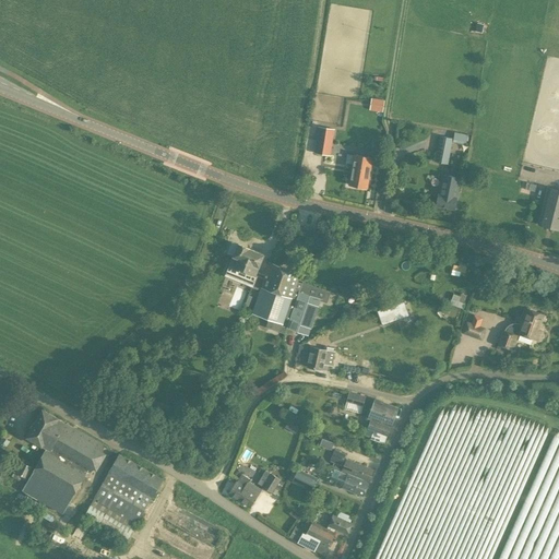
[(370,110),(383,111),(384,100),(372,98),(370,110)]
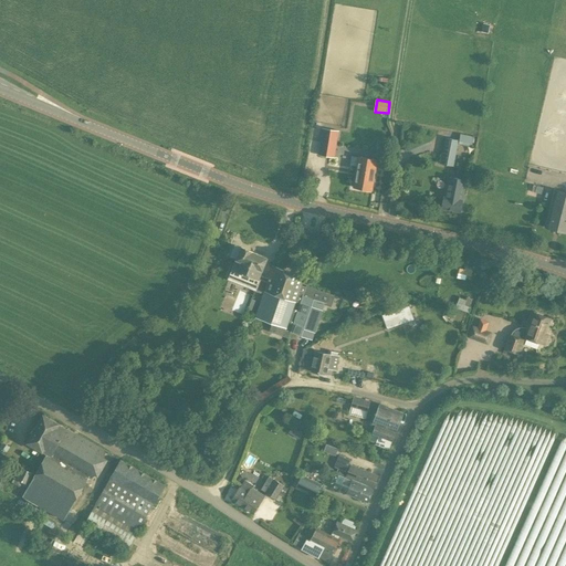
[(323,129),(318,155),(329,157),(332,144),(336,145),(338,132),(323,129)]
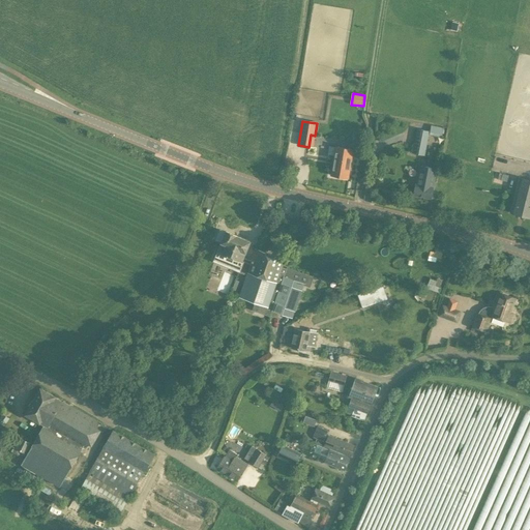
[(412,152),(424,155),(429,135),(442,137),(444,127),(430,125),(429,131),(416,129),(412,152)]
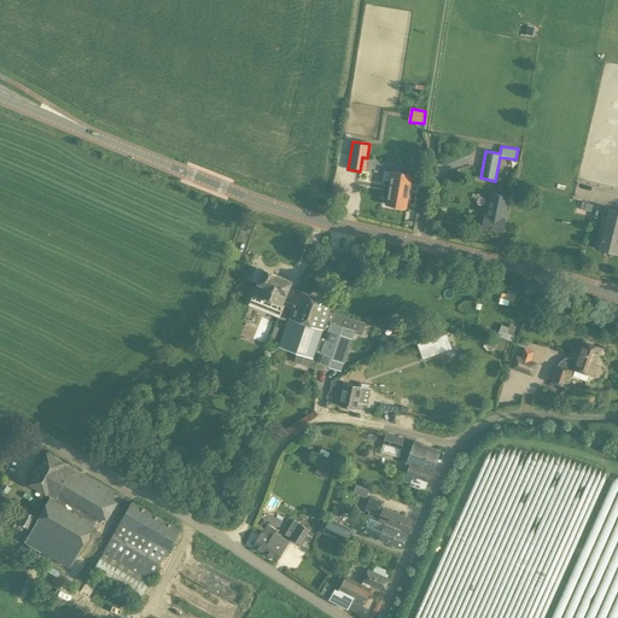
[(391,172),(385,204),(406,208),(412,175),(391,172)]
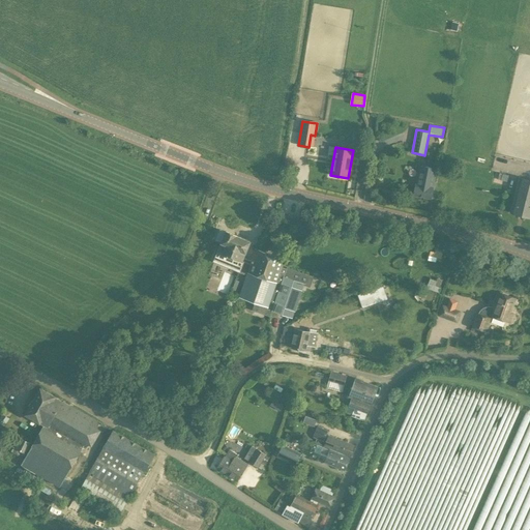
[(436,169),(419,166),(414,195),(431,198),(436,169)]
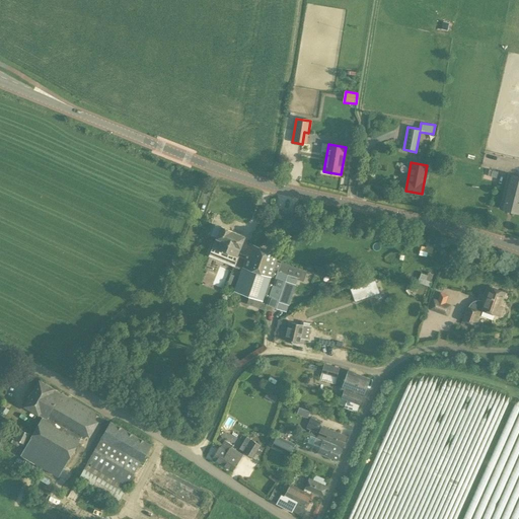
[(518,176),(508,174),(500,208),(518,213),(518,176)]
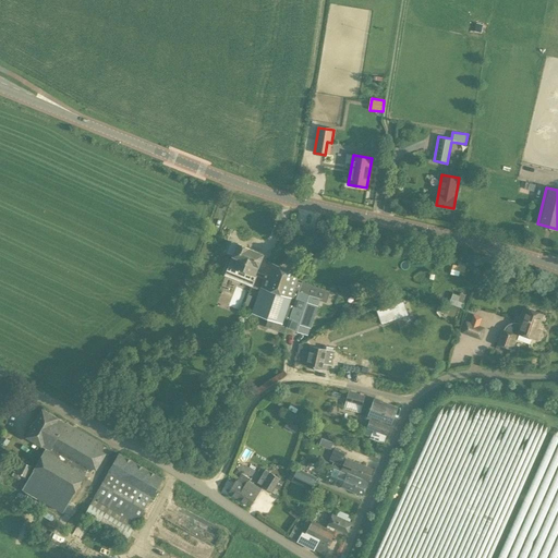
[(256,271),(262,258),(263,254),(238,244),(231,242),(227,253),(233,256),(229,265),(225,276),(252,287),(259,290),(265,275),(256,271)]
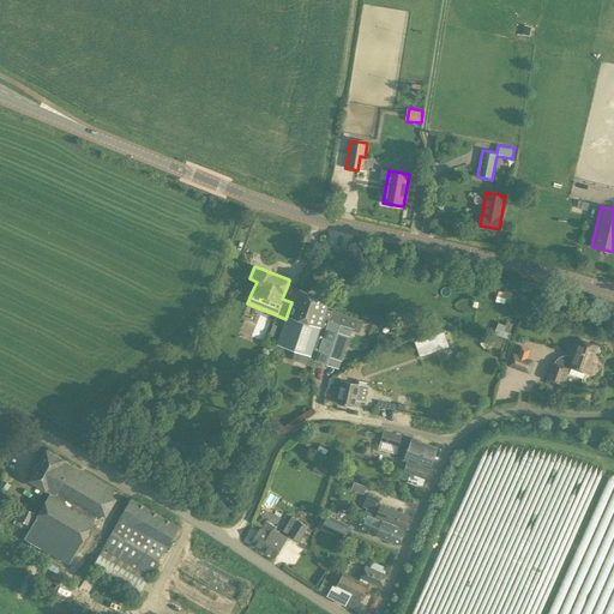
[(309,357),(314,360),(331,311),(326,309),(330,300),(296,288),(292,302),(286,319),(277,344),(309,356),(309,357)]
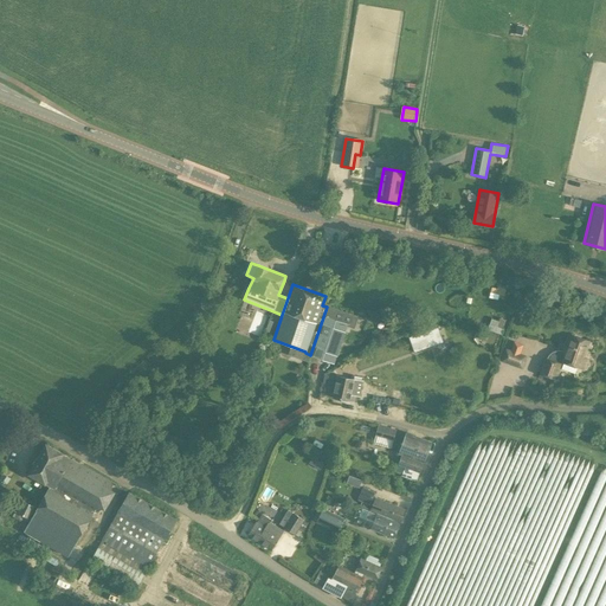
[(354,327),(358,316),(328,308),(327,307),(310,355),(334,363),(347,326),(354,327)]
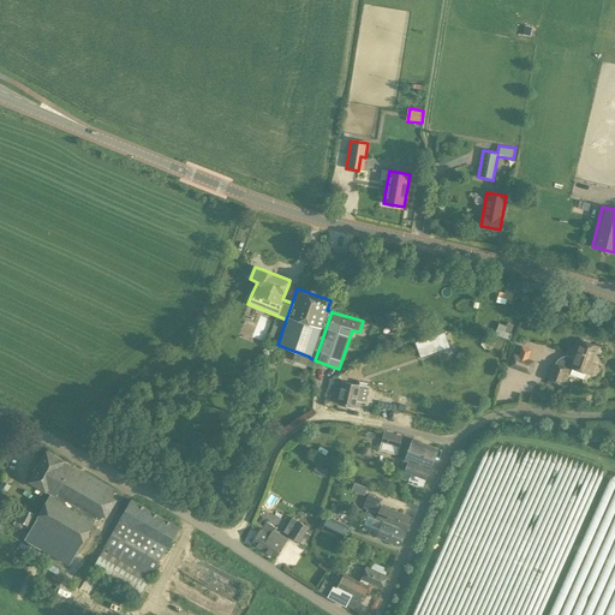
[(415,342),(421,358),(449,347),(445,332),(415,342)]
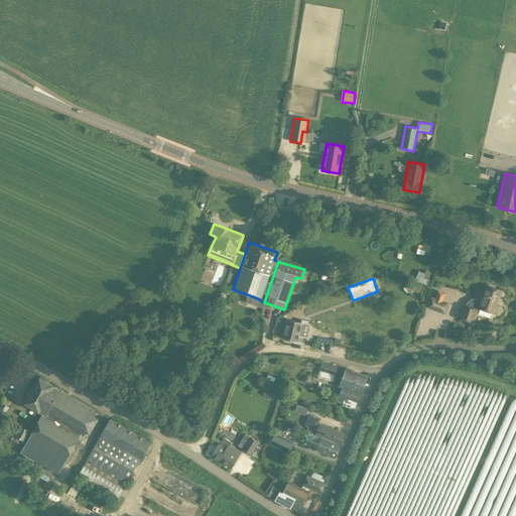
[(478,309),(479,307),(497,314),(500,305),(496,304),(501,291),(486,286),(481,300),(480,299),(476,298),(475,298),(473,299),(471,300),(468,302),(466,305),(464,304),(459,317),(473,324),(478,309)]
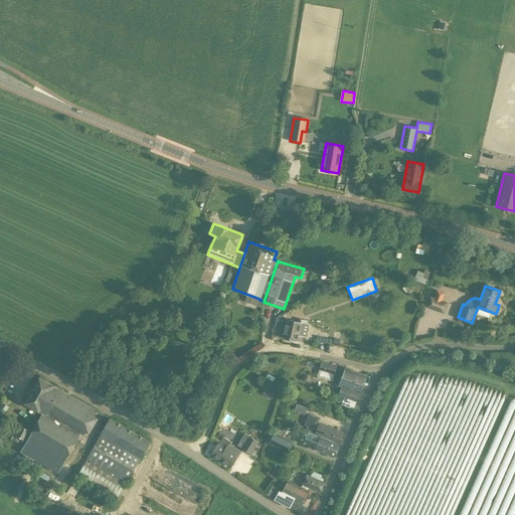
[(434,297),(430,296),(425,307),(444,314),(448,303),(443,301),(445,293),(437,290),(434,297)]
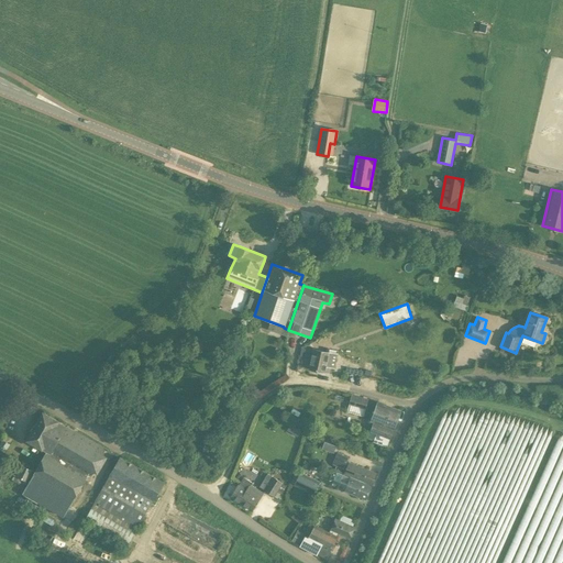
[(310,368),(328,372),(328,367),(334,368),(337,355),(337,351),(328,350),(327,353),(313,350),(310,368)]
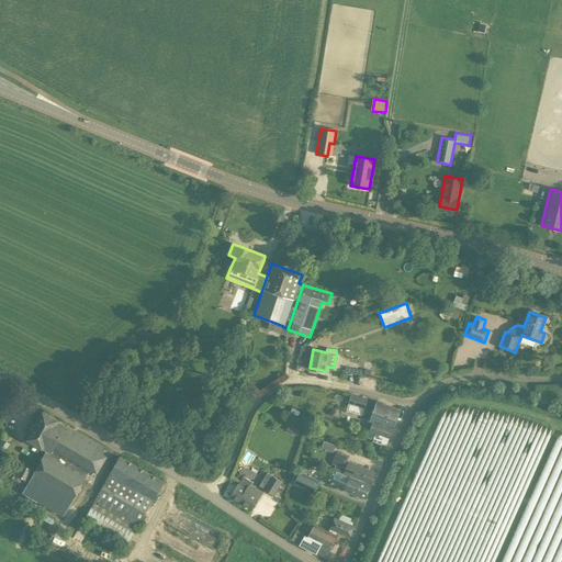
[(362,416),(368,400),(350,394),(346,412),(362,416)]
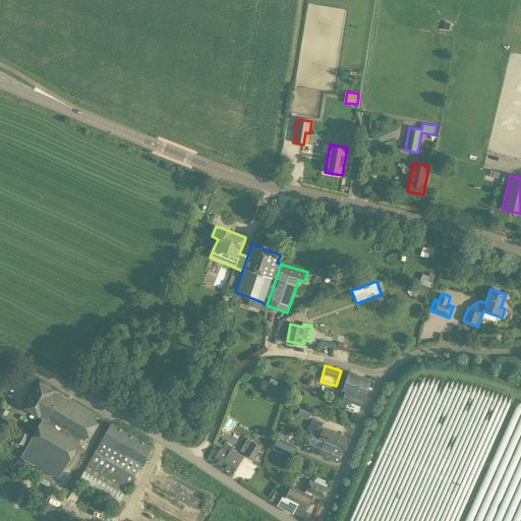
[(370,380),(349,371),(343,390),(346,391),(343,400),(348,402),(345,409),(358,414),(360,407),(364,397),(364,398),(370,380)]
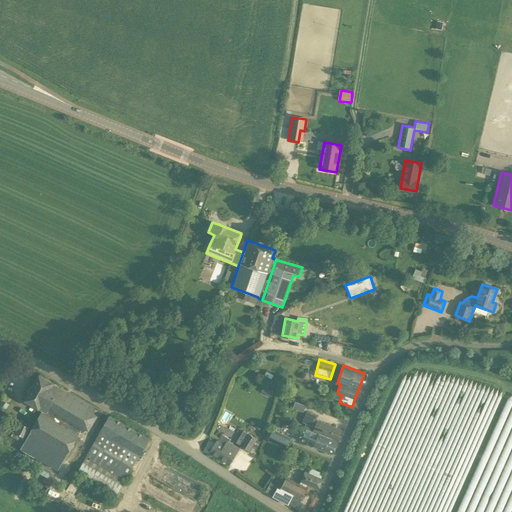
[(58,470),(79,433),(80,430),(82,431),(86,430),(90,432),(99,416),(96,414),(95,405),(60,387),(53,383),(39,375),(24,400),(38,408),(43,410),(42,412),(41,411),(31,431),(20,450),(35,458),(35,457),(58,470)]
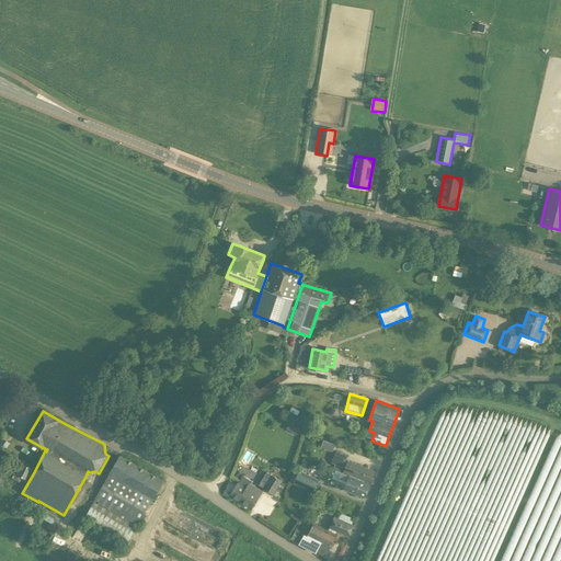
[(299,426),(292,422),(287,430),(295,434),(299,426)]
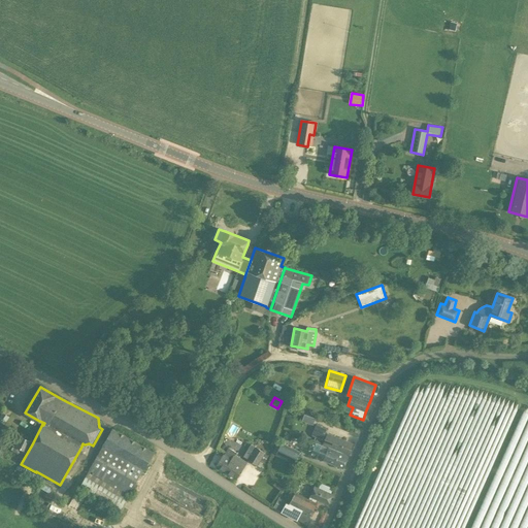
[(316,419),(304,415),(301,422),(312,426),(316,419)]
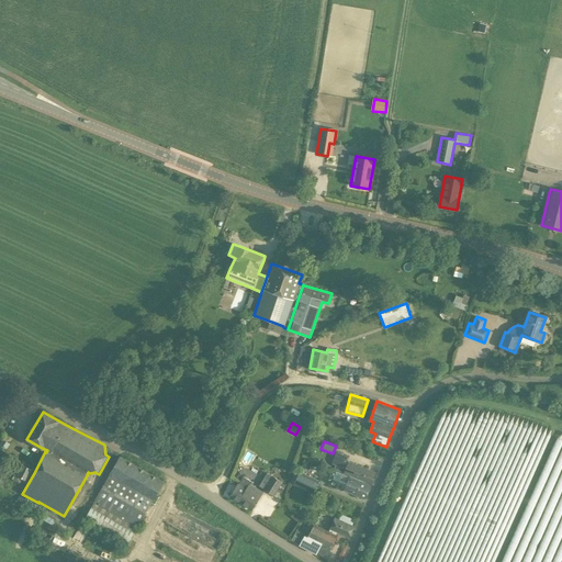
[(348,457),(337,452),(332,463),(336,465),(335,469),(371,483),(375,472),(346,460),(348,457)]
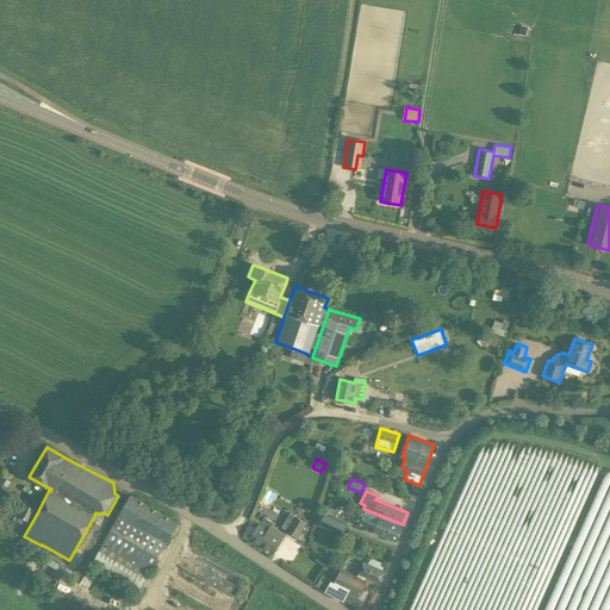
[(179,522),(130,495),(118,515),(119,515),(101,546),(91,565),(137,592),(149,573),(166,542),(167,543),(179,522)]
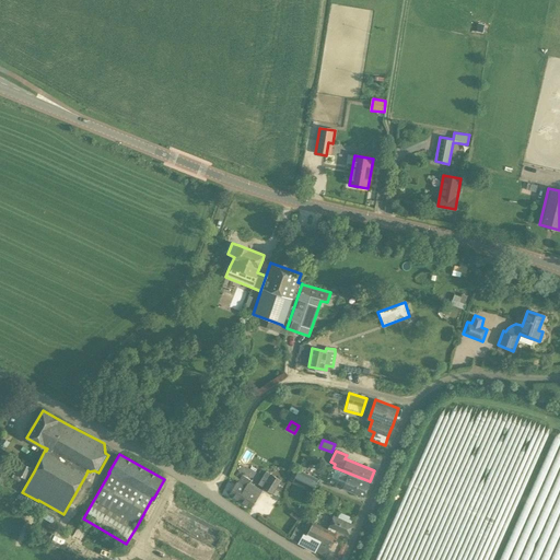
[(32,467),(22,463),(14,479),(24,483),(32,467)]
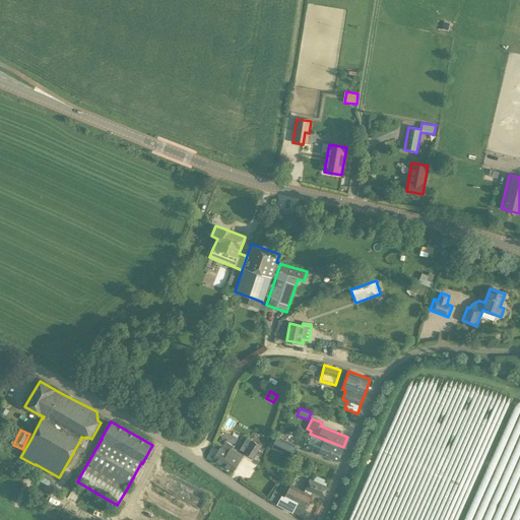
[(290,457),(296,445),(277,436),(271,448),(290,457)]
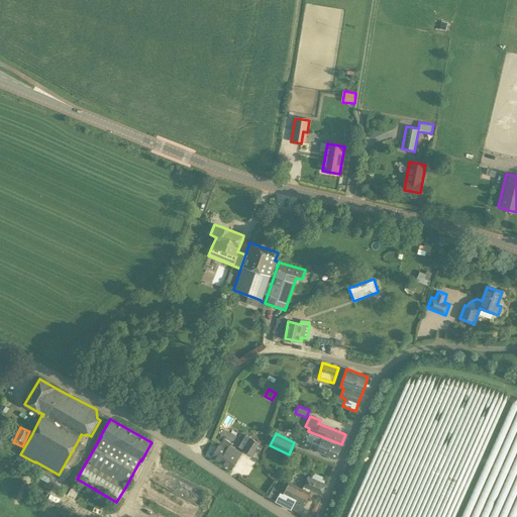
[(303,442),(303,443),(304,444),(305,444),(304,445),(336,458),(341,446),(321,439),(309,434),(308,436),(308,435),(307,435),(306,435),(305,435),(305,436),(304,436),(303,437),(303,438),(302,438),(302,439),(302,441),(302,442),(303,442)]
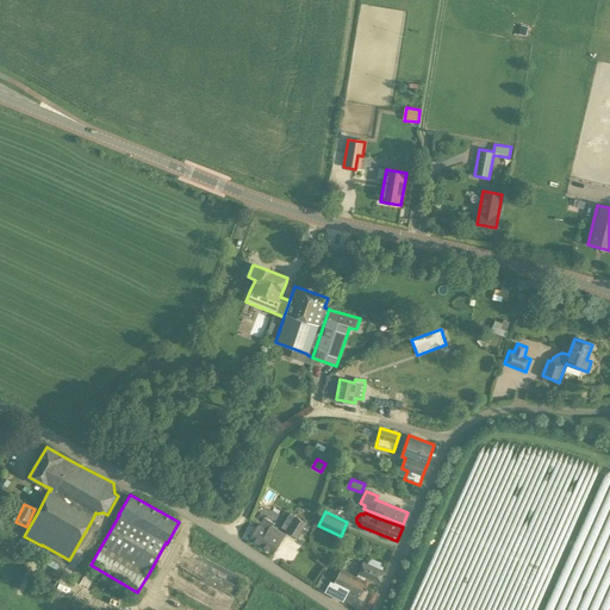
[(305,536),(310,527),(306,524),(306,523),(296,516),(286,531),(298,539),(300,534),(305,536)]
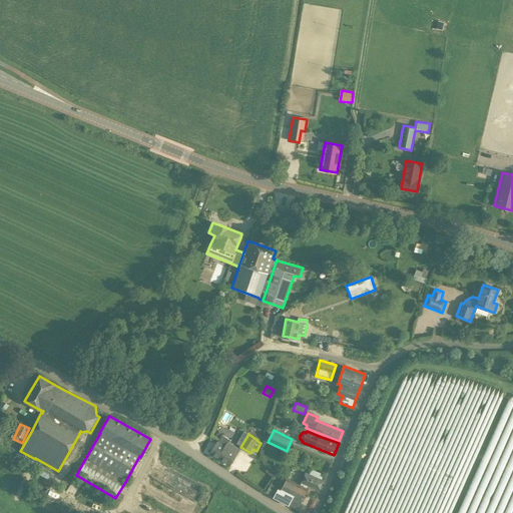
[(228,442),(229,440),(221,435),(217,442),(210,454),(229,465),(239,449),(228,442)]
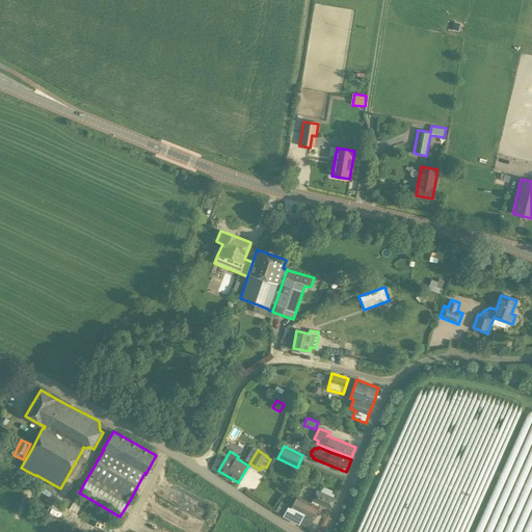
[(317,490),(313,501),(312,503),(298,496),(291,507),(288,506),(281,501),(274,511),(283,515),(299,525),(300,524),(309,528),(319,506),(318,506),(319,503),(330,508),(336,498),(334,497),(336,493),(323,486),(321,491),(317,490)]
